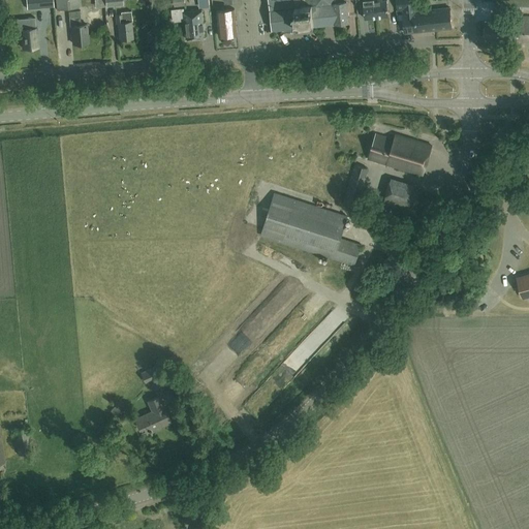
[(52,0),(26,0),(27,9),(53,6),(52,0)]
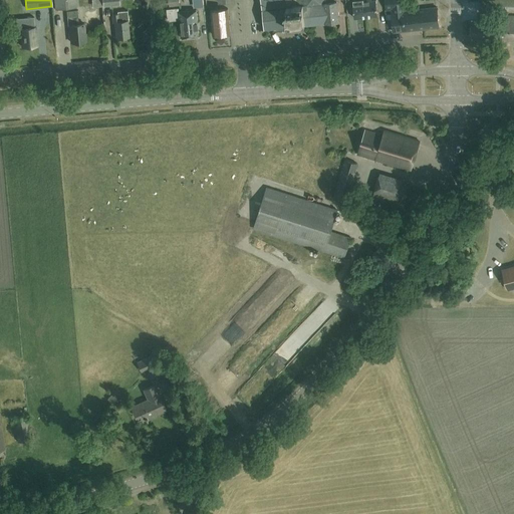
[(54,0),(55,9),(75,7),(74,0),(54,0)]
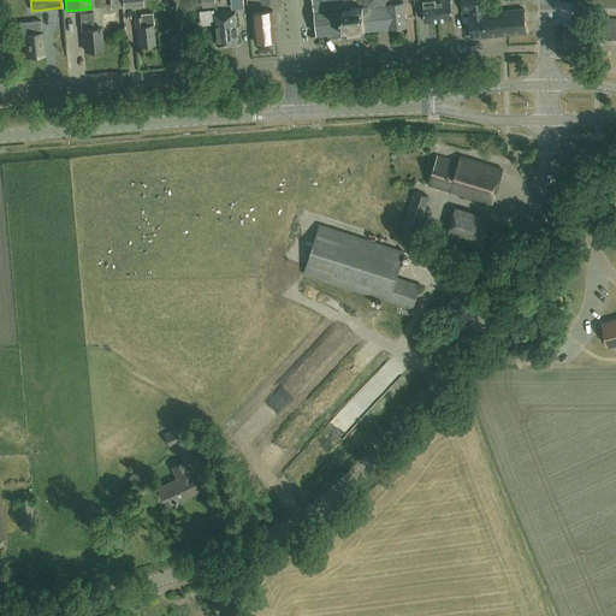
[(295,0),(297,17),(304,17),(302,0),(295,0)]
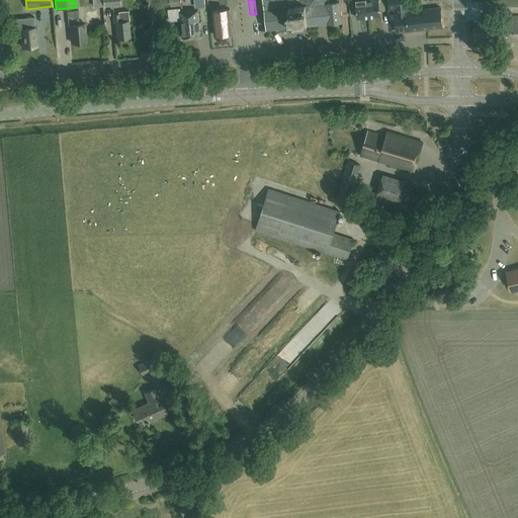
[(334,2),(333,0),(299,0),(300,9),(295,9),(293,0),(263,0),(267,28),(308,24),(329,22),(327,2),(334,2)]
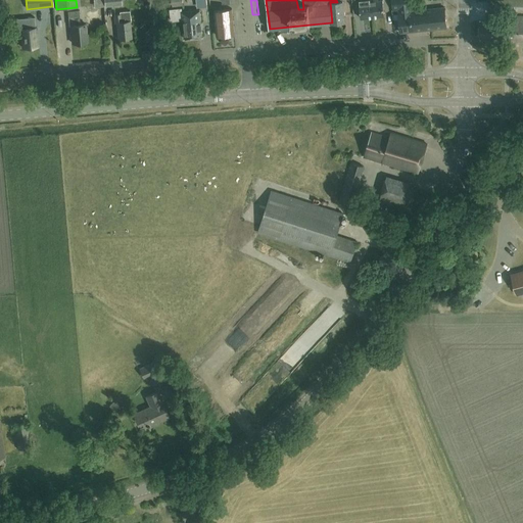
[(330,2),(332,22),(345,20),(342,0),(336,0),(337,2),(330,2)]
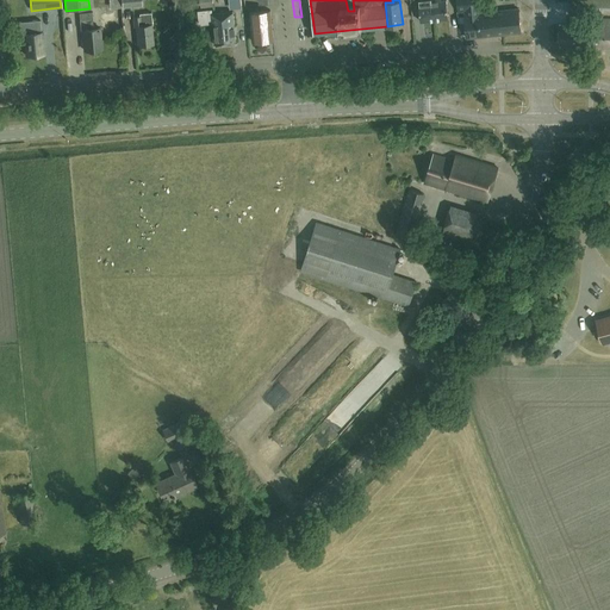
[(435,19),(431,0),(423,0),(423,1),(418,1),(421,22),(435,19)]
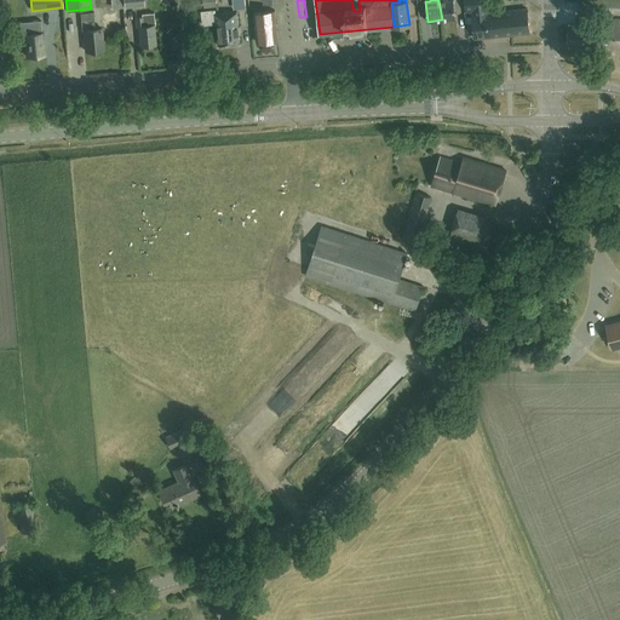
[(438,0),(442,19),(455,18),(453,0),(438,0)]
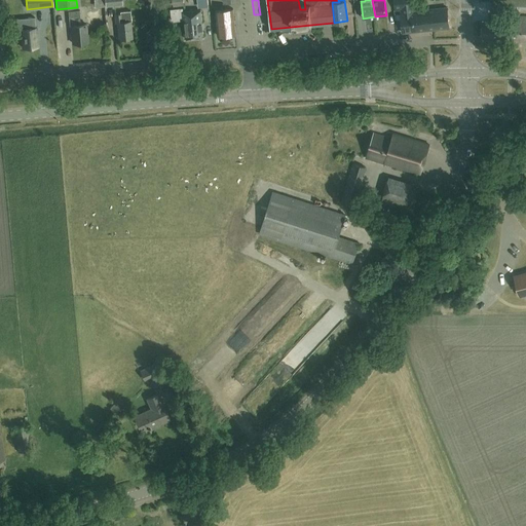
[(403,33),(416,32),(429,30),(449,28),(447,7),(414,11),(412,0),(393,0),(395,10),(402,9),(402,12),(401,12),(403,33)]
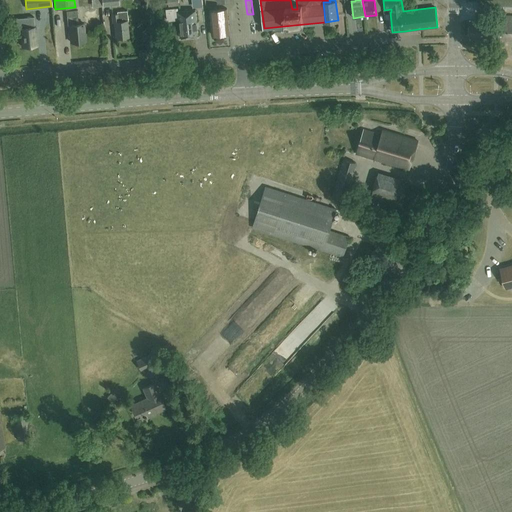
[(212,35),(229,33),(227,8),(210,10),(212,35)]
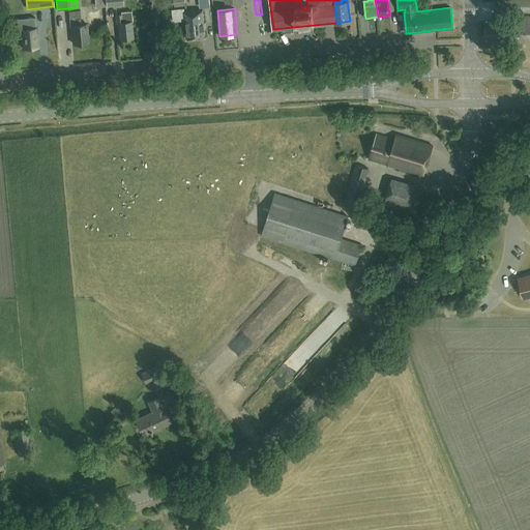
[(186,38),(205,37),(203,9),(184,11),(186,38)]
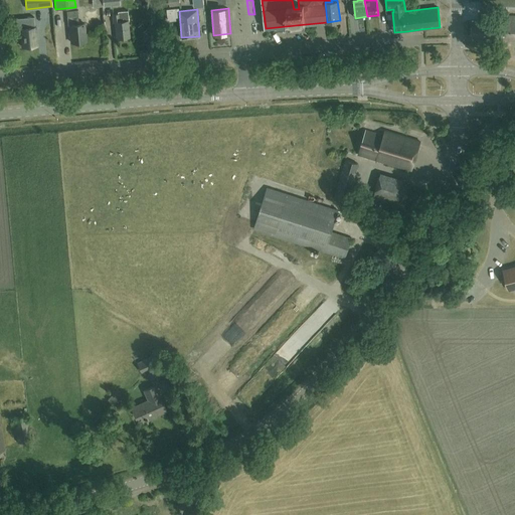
[(84,23),(78,23),(77,10),(66,10),(68,24),(69,24),(70,41),(86,40),(84,23)]
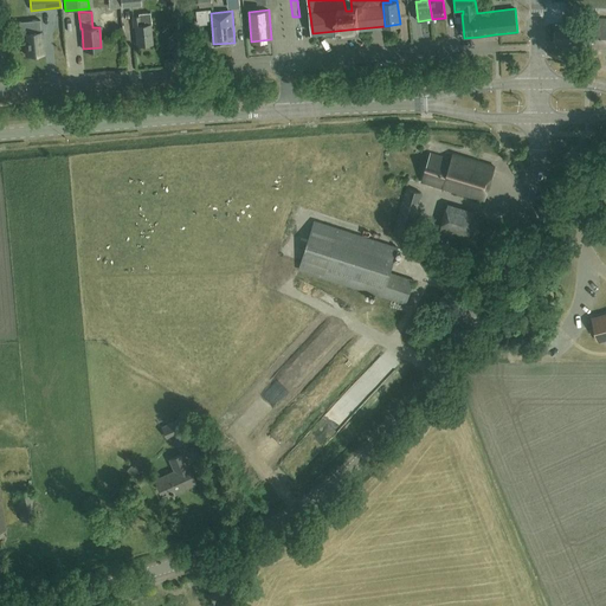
[(133,15),(133,17),(133,25),(134,25),(136,44),(153,43),(150,24),(152,24),(150,12),(139,13),(139,15),(133,15)]
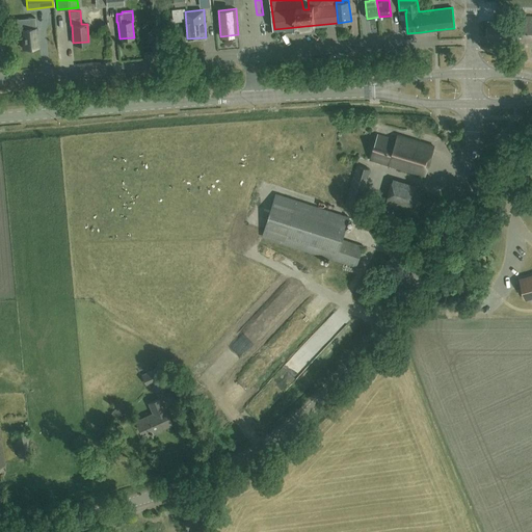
[(531,38),(531,16),(522,16),(522,22),(487,21),(486,21),(486,38),(531,38)]
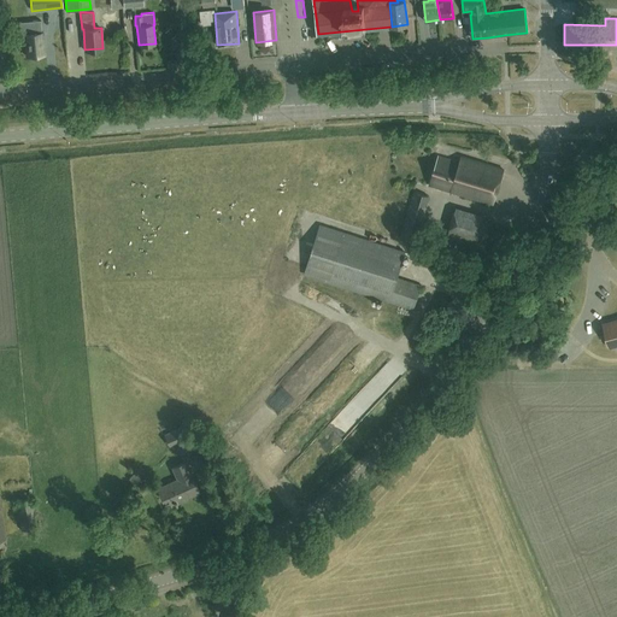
[(27,56),(45,54),(42,31),(25,33),(27,56)]
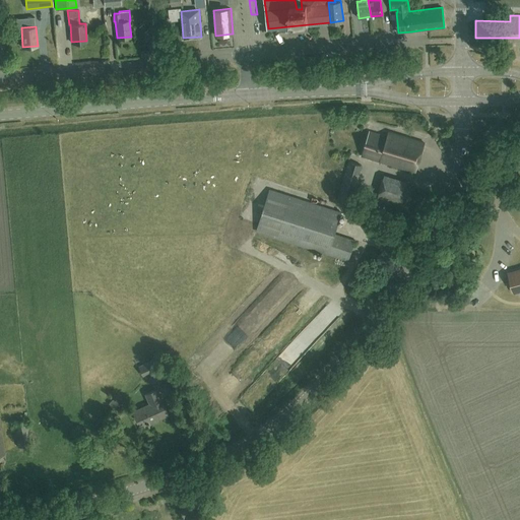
[(415,171),(424,142),(388,131),(387,136),(369,131),(362,155),(415,171)]
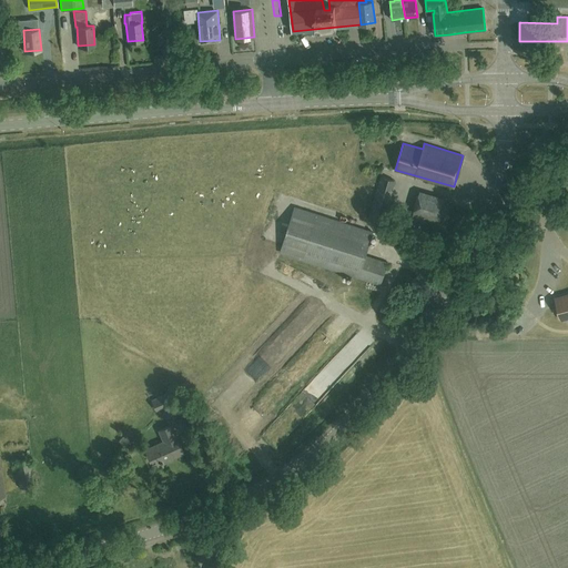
[(367,219),(368,220),(383,224),(394,190),(393,190),(395,180),(381,175),(367,219)]
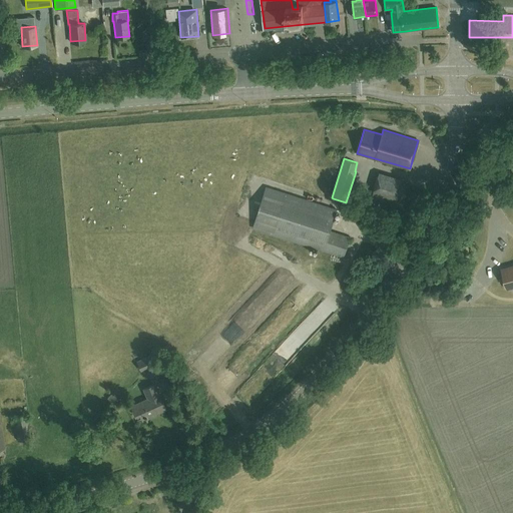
[(403,206),(409,186),(402,183),(403,179),(379,172),(372,196),(403,206)]
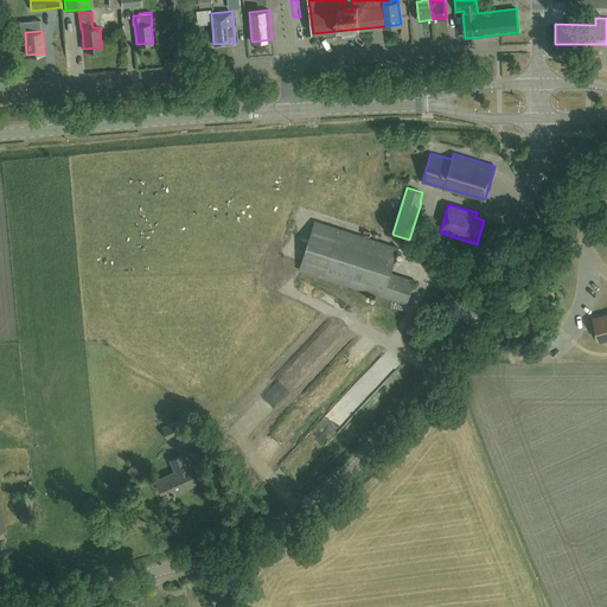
[(299,269),(321,276),(407,304),(414,280),(390,273),(398,248),(314,221),(299,269)]
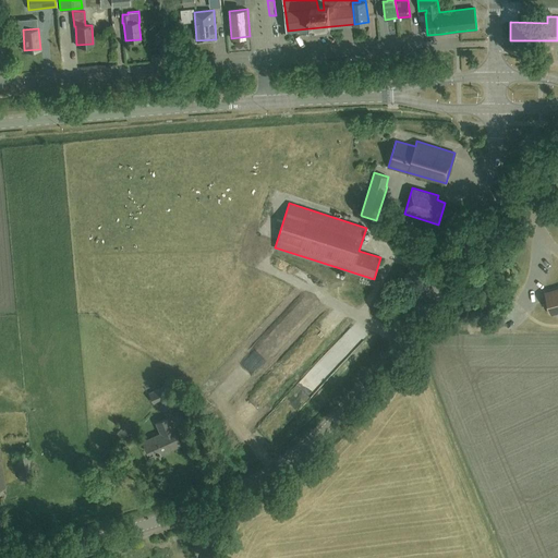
[(167,415),(173,412),(161,387),(148,393),(154,402),(159,400),(167,415)]
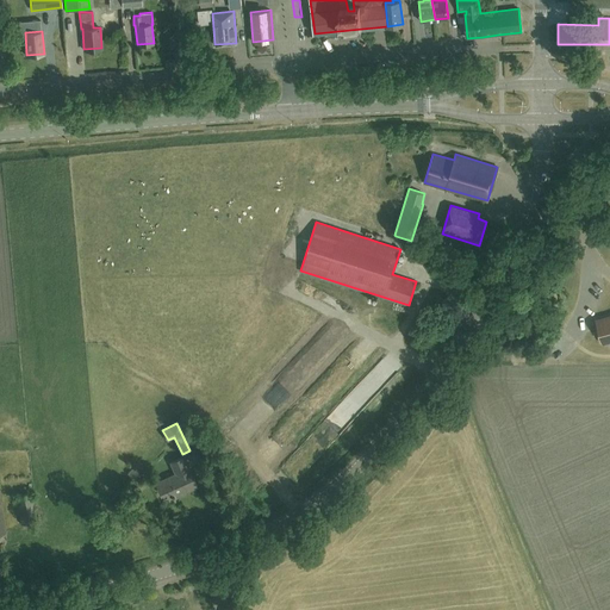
[(185,491),(195,486),(194,486),(190,477),(192,475),(188,467),(184,456),(170,462),(176,473),(156,483),(160,492),(166,490),(170,499),(185,492),(185,491)]
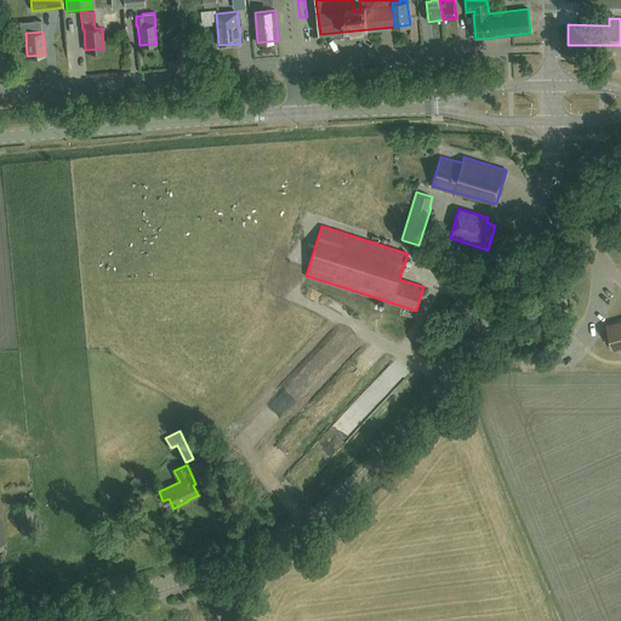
[(148,479),(140,472),(130,483),(137,490),(148,479)]
